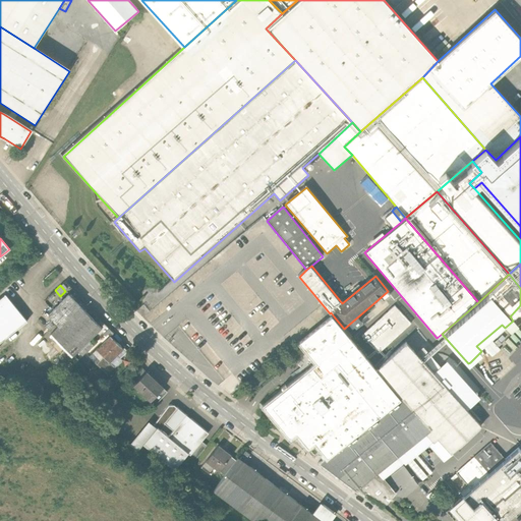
[(391,296),(388,291),(380,298),(381,300),(383,298),(385,301),(391,296)]
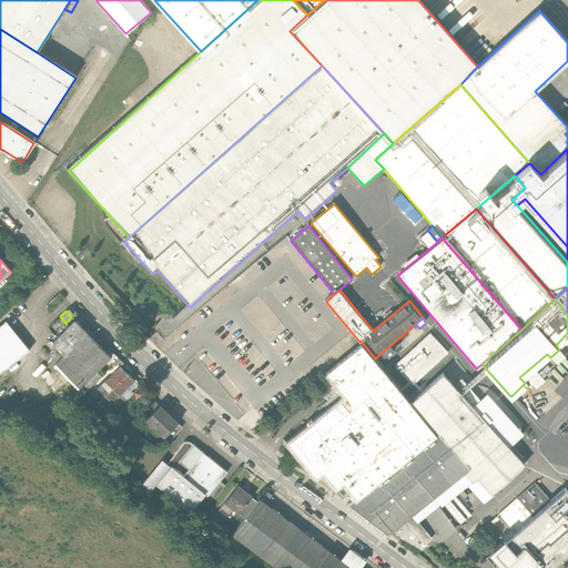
[(0,373),(29,351),(6,322),(0,326),(0,381),(1,379),(0,377),(0,373)]
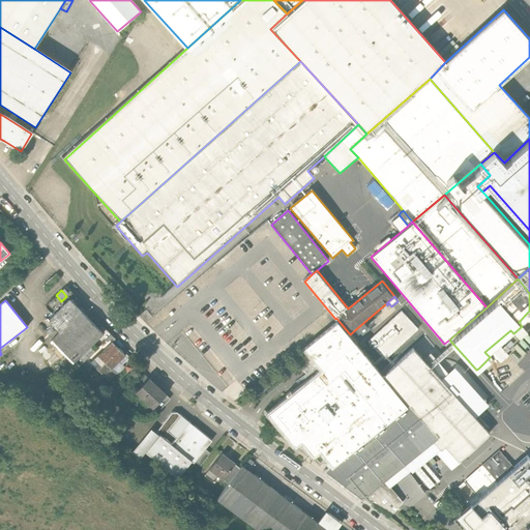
[(60,333),(51,342),(72,365),(104,334),(69,301),(56,315),(49,322),(60,333)]
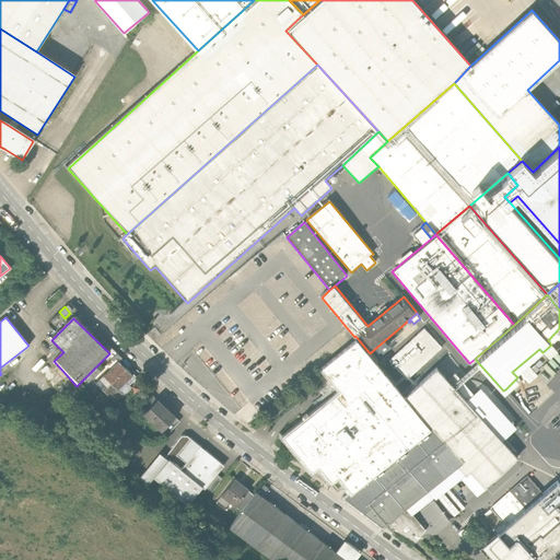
[(353,494),(433,430),(407,398),(370,353),(359,340),(325,368),(329,373),(343,391),(331,400),(286,439),(313,474),(319,468),(331,483),(339,477),(353,494)]
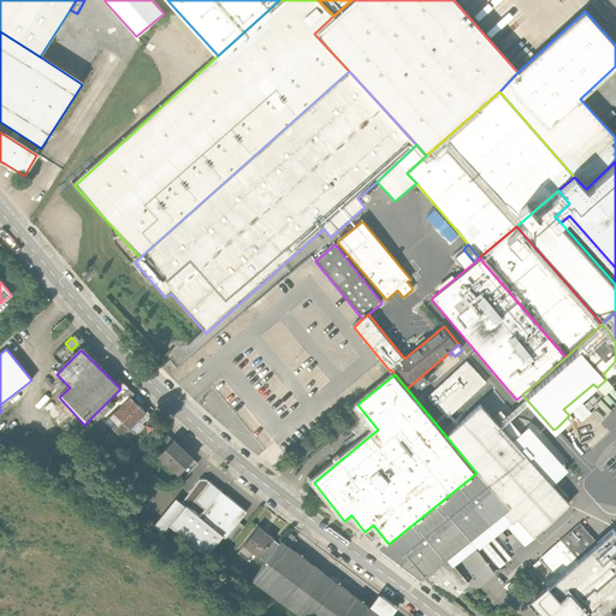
[(431,383),(424,374),(416,380),(424,389),(431,383)]
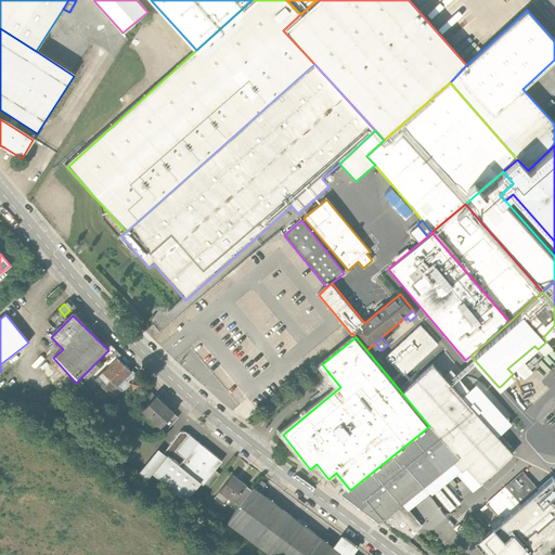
[(117,361),(95,383),(110,396),(113,391),(117,396),(121,391),(117,388),(131,374),(117,361)]
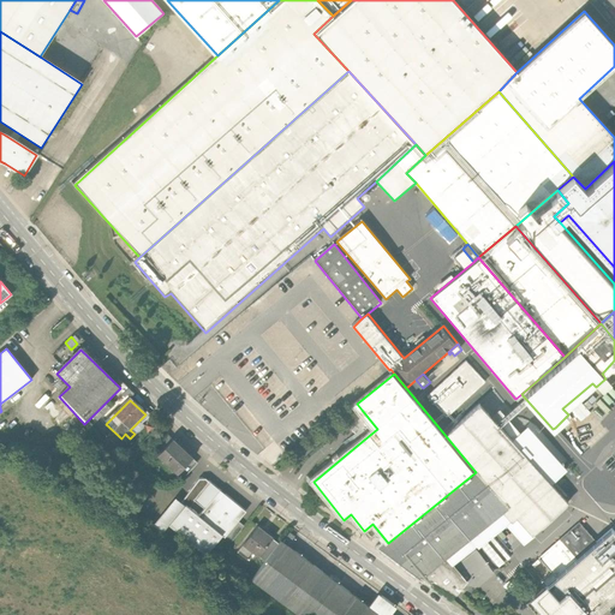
[(483,405),(447,437),(476,472),(477,471),(511,509),(505,514),(514,523),(519,519),(535,537),(572,505),(555,484),(514,440),(494,417),(483,405)]
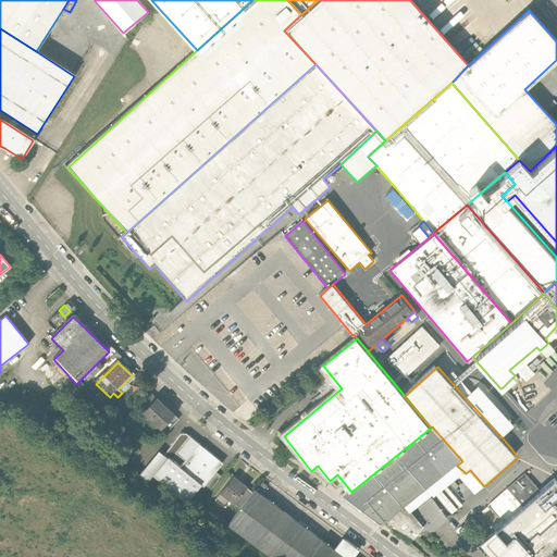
[(342,388),(327,371),(321,384),(318,390),(324,394),(330,398),(342,388)]
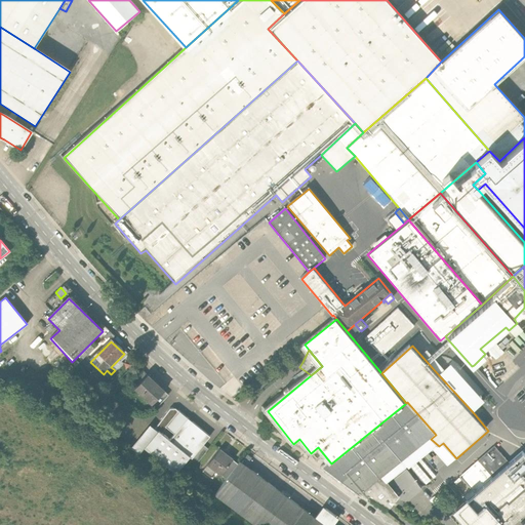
[(439,375),(445,370),(428,350),(421,356),(439,375)]
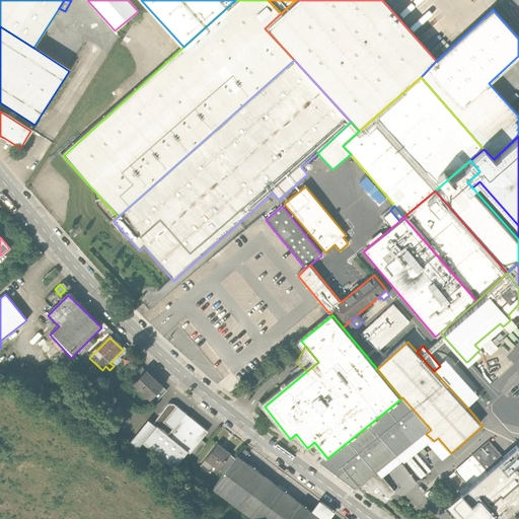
[(434,371),(468,409),(480,398),(447,360),(440,366),(434,371)]
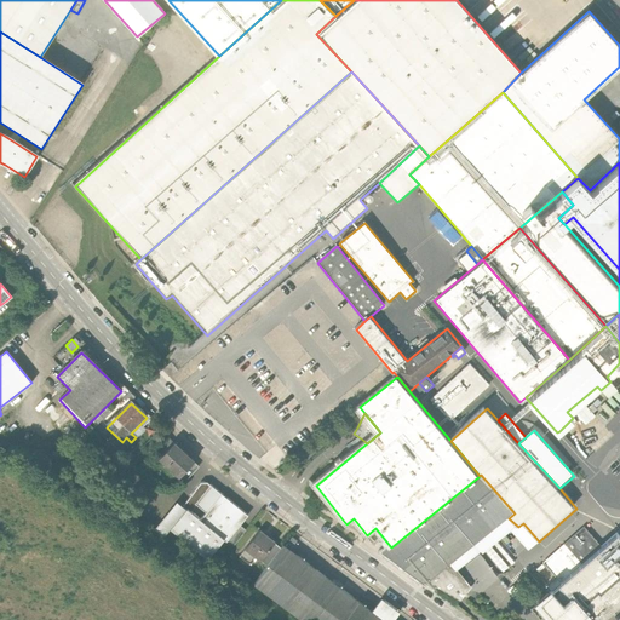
[(159,460),(173,445),(167,438),(153,454),(159,460)]
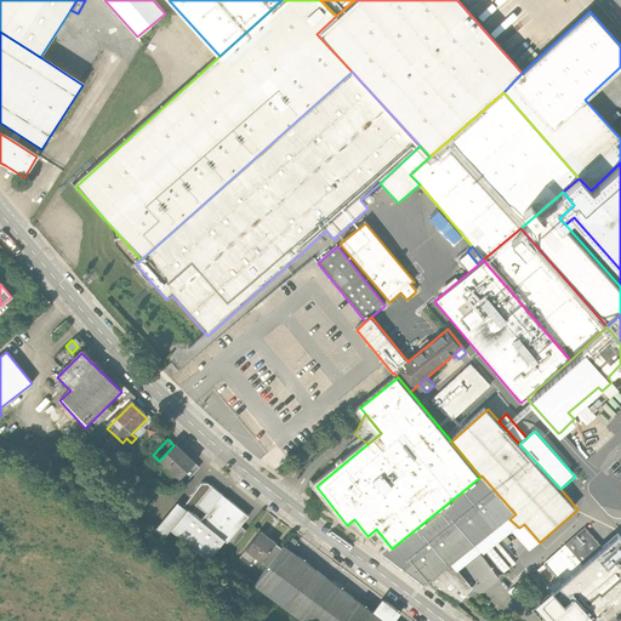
[(194,463),(174,445),(159,461),(180,479),(182,477),(194,465),(194,463)]
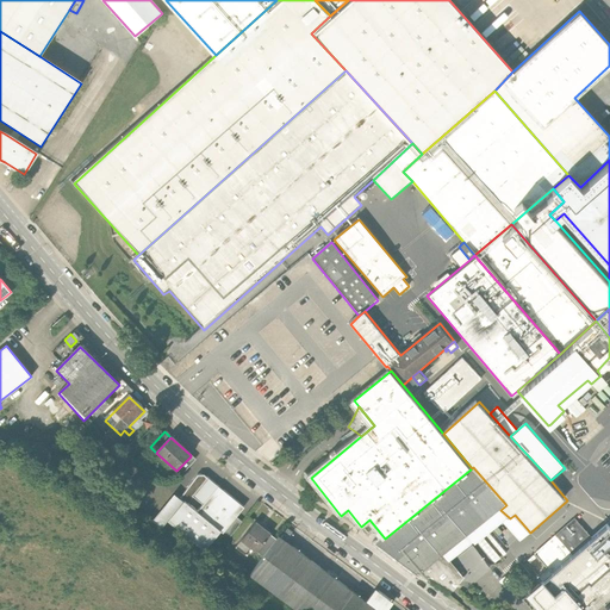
[(191,456),(179,468),(185,473),(195,461),(191,456)]
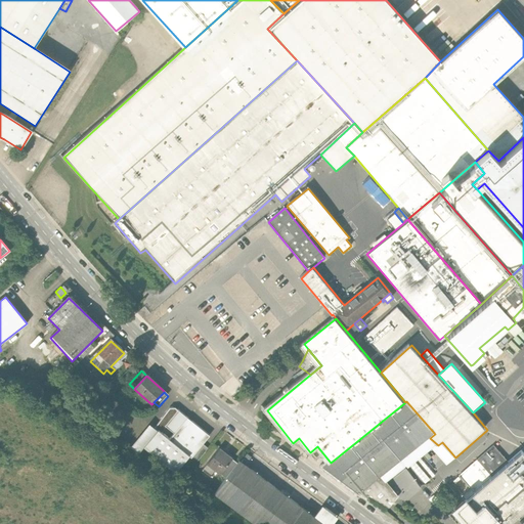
[(331,463),(323,472),(358,496),(381,478),(392,469),(401,462),(430,438),(435,434),(406,401),(405,402),(331,463)]
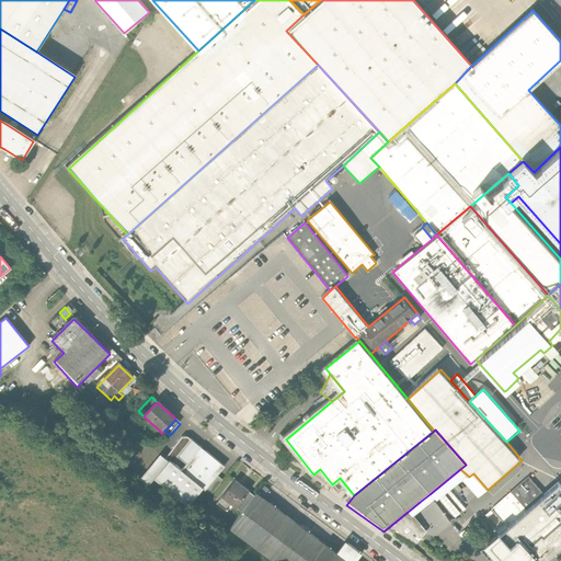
[(153,481),(187,508),(203,490),(205,492),(206,491),(217,478),(225,468),(187,438),(181,438),(164,460),(160,457),(140,480),(149,487),(153,481)]
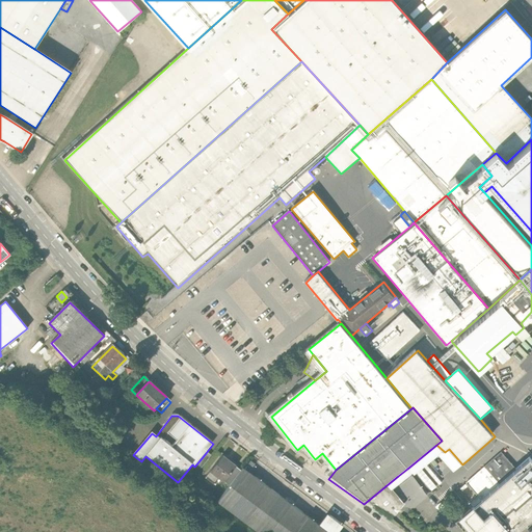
[(211,457),(206,453),(195,466),(201,470),(211,457)]
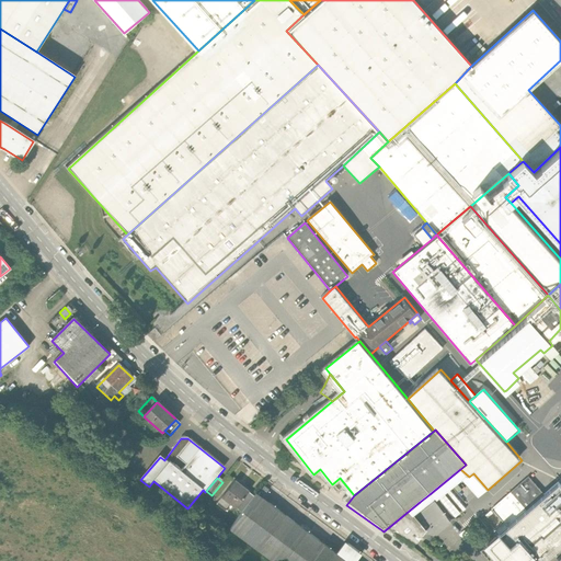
[(492,511),(507,527),(544,494),(529,478),(492,511)]
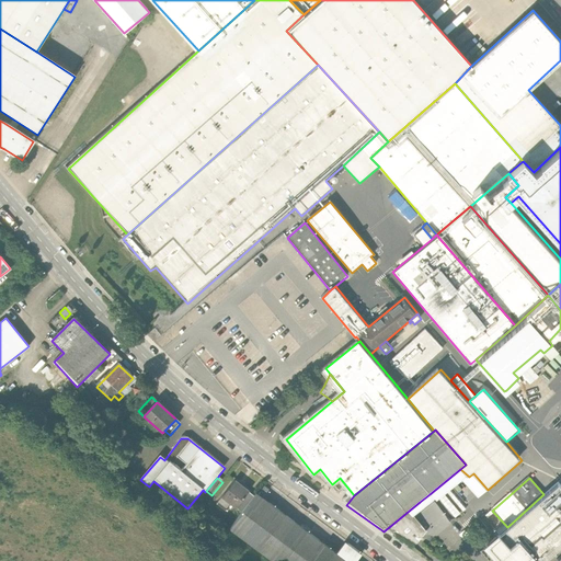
[(507,527),(499,535),(522,560),(546,560),(560,548),(560,484),(558,482),(544,494),(507,527)]
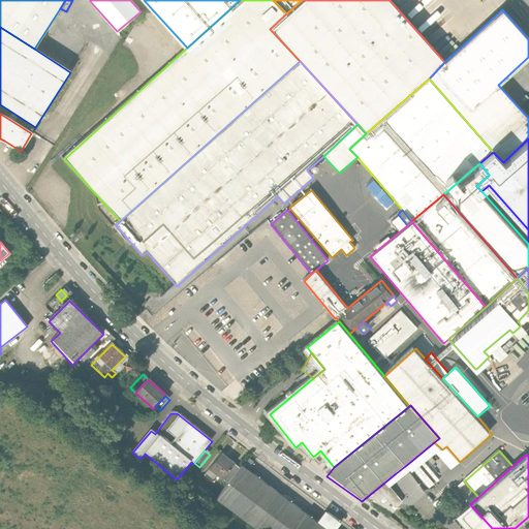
[(228,485),(240,469),(221,456),(204,477),(213,484),(218,476),(228,485)]
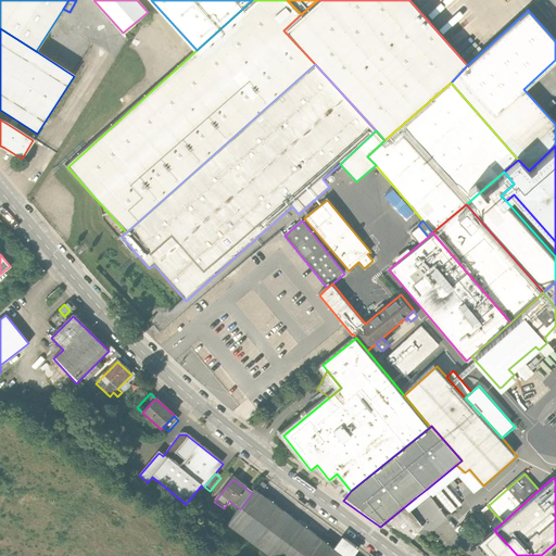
[(262,484),(255,492),(260,495),(266,488),(262,484)]
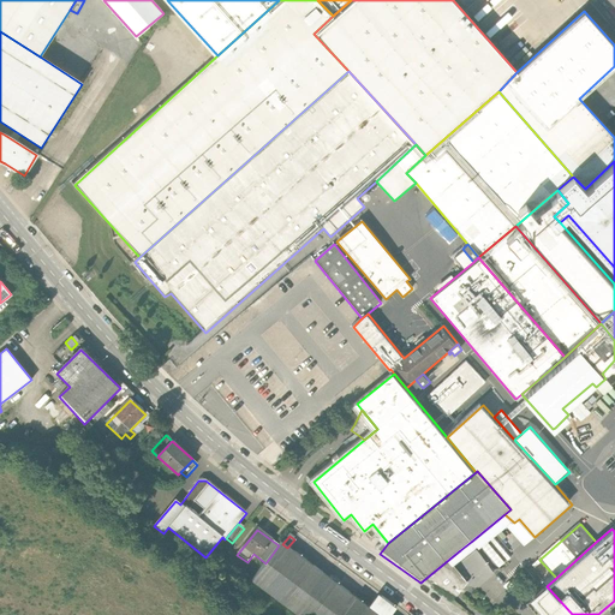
[(282,544),(281,543),(279,545),(266,563),(252,581),(296,614),(344,614),(356,599),(287,548),(282,544)]
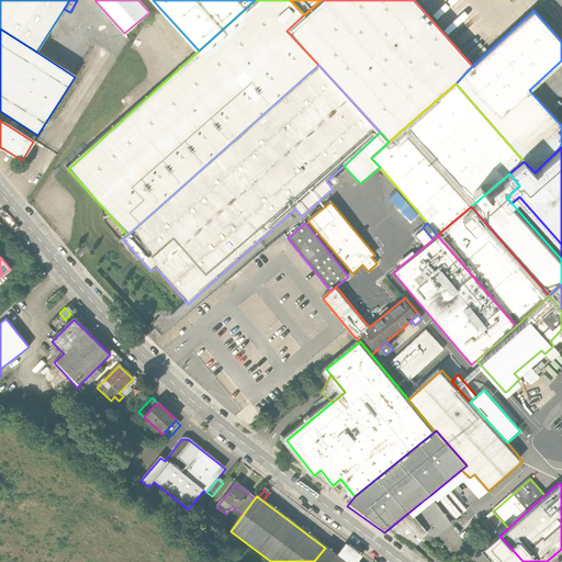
[(428,534),(408,513),(384,532),(394,538),(396,535),(417,546),(428,534)]
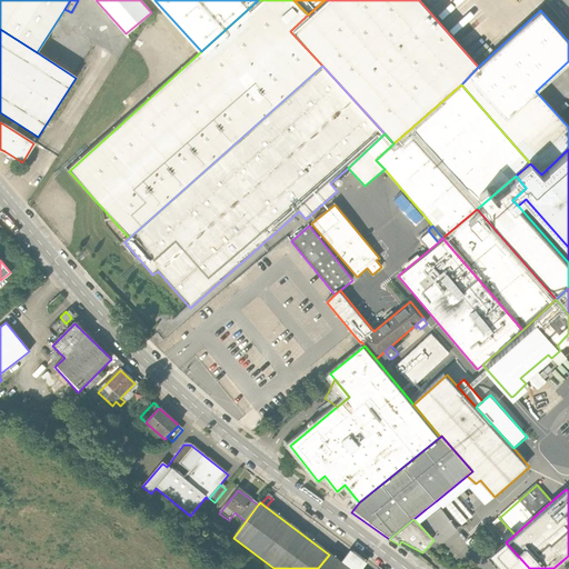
[(496,552),(491,556),(502,568),(529,568),(506,542),(496,552)]
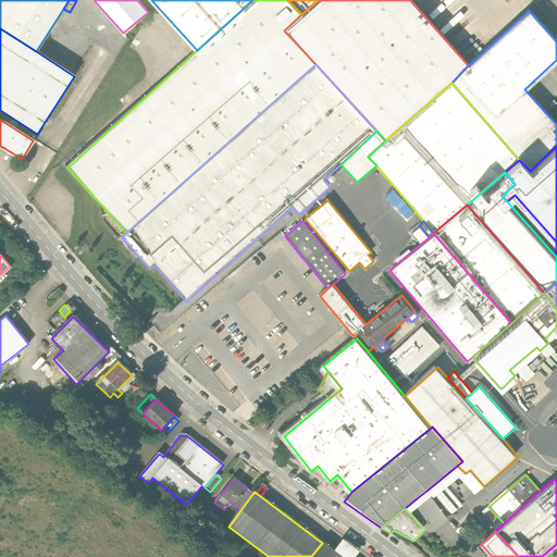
[(335,553),(341,556),(357,556),(360,554),(343,542),(335,553)]
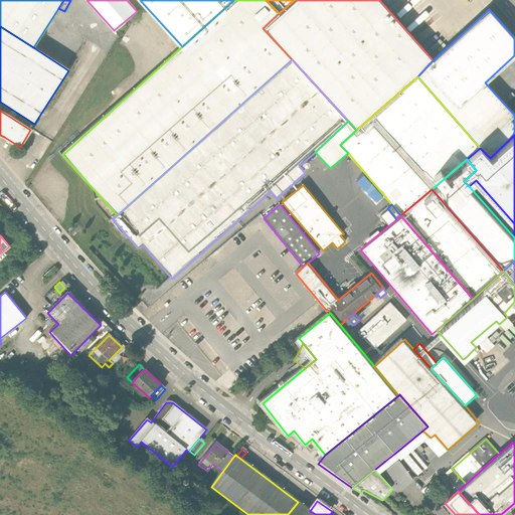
[(315,514),(310,511),(298,502),(288,514),(315,514)]
